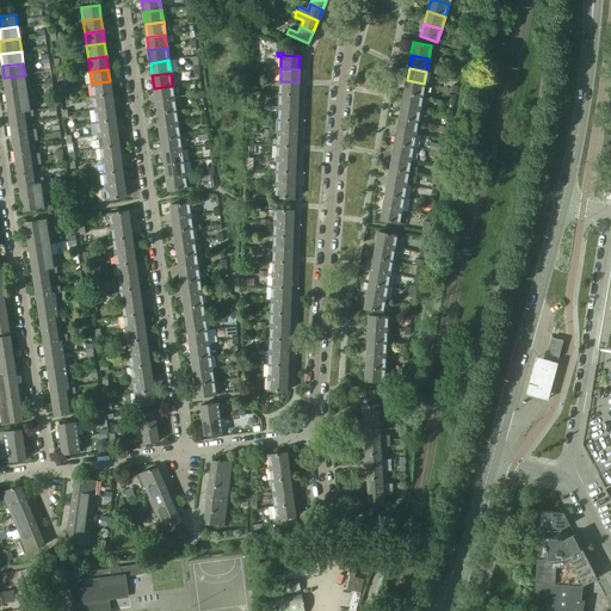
[(25,75),(4,78),(6,90),(26,87),(25,75)]
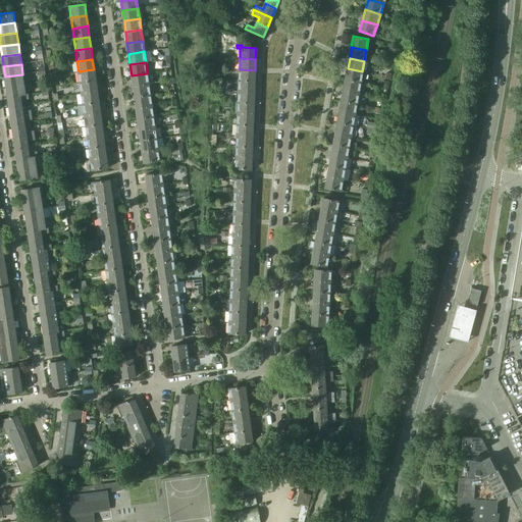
[(362,71),(348,68),(346,80),(361,83),(362,71)]
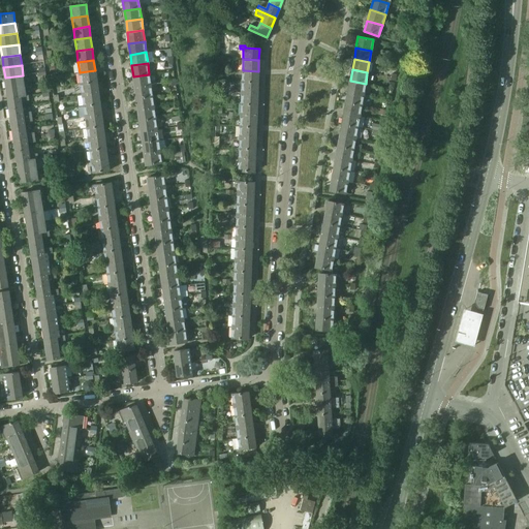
[(95,70),(80,72),(81,84),(96,82),(95,70)]
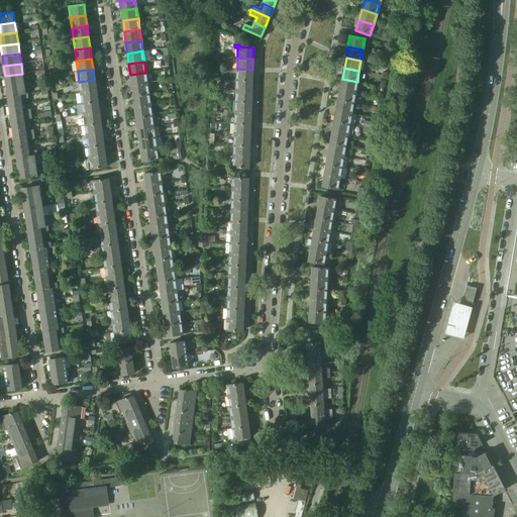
[(252,70),(237,69),(236,80),(251,81),(252,70)]
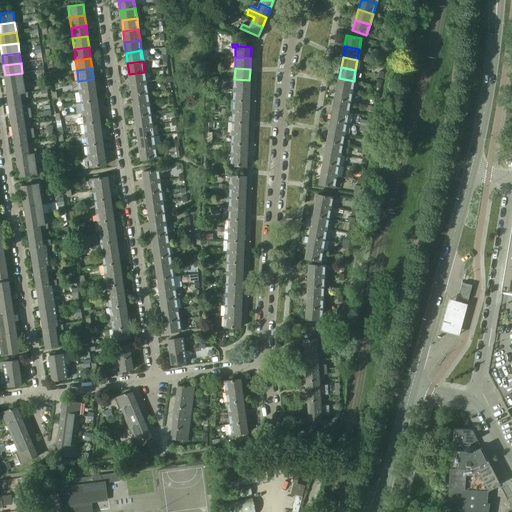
[(144,72),(129,74),(130,85),(145,83),(144,72)]
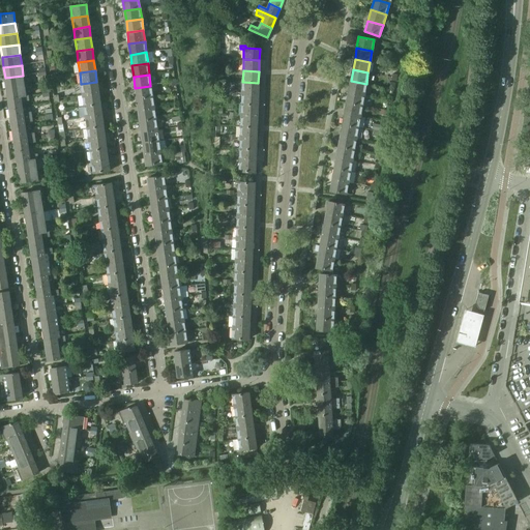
[(23,76),(5,78),(6,88),(25,86),(23,76)]
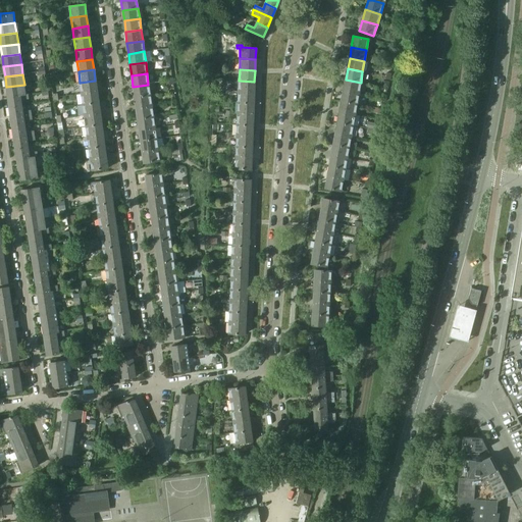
[(361,83),(346,80),(344,91),(359,93),(361,83)]
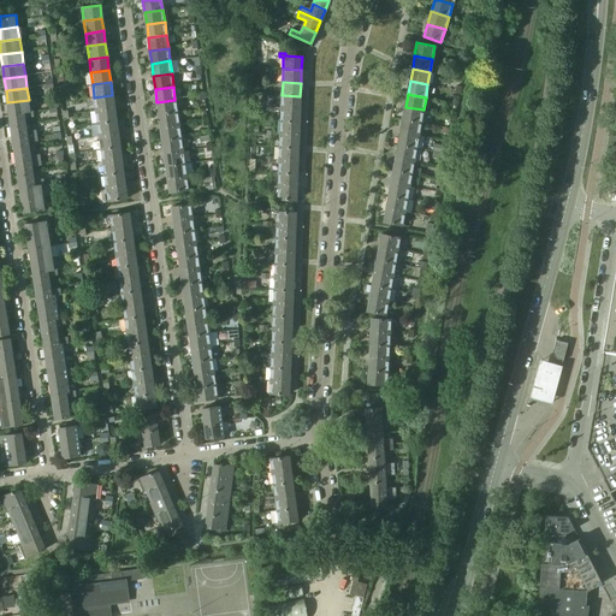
[(112,95),(94,98),(96,111),(114,108),(112,95)]
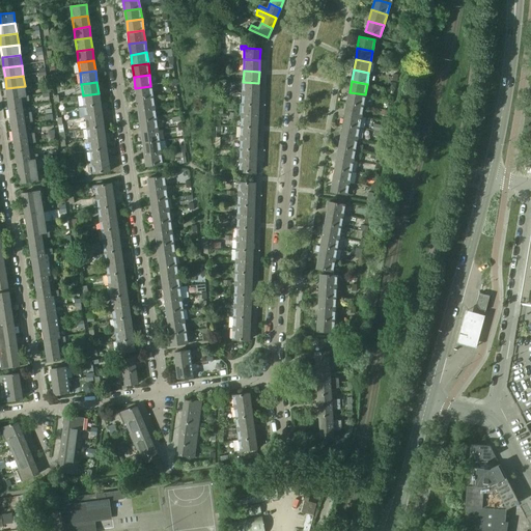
[(258,83),(243,82),(243,93),(258,93),(258,83)]
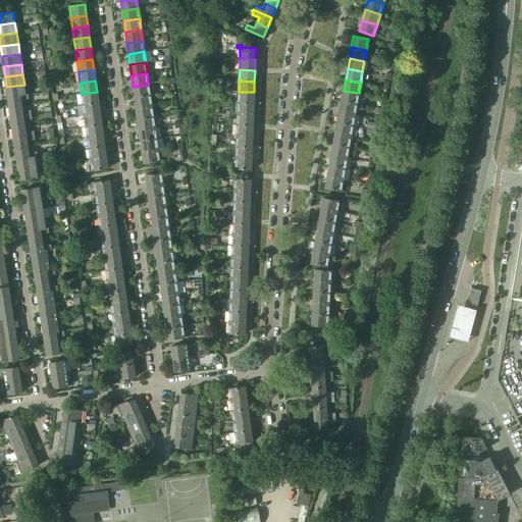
[(24,85),(6,87),(8,98),(25,95),(25,94),(24,85)]
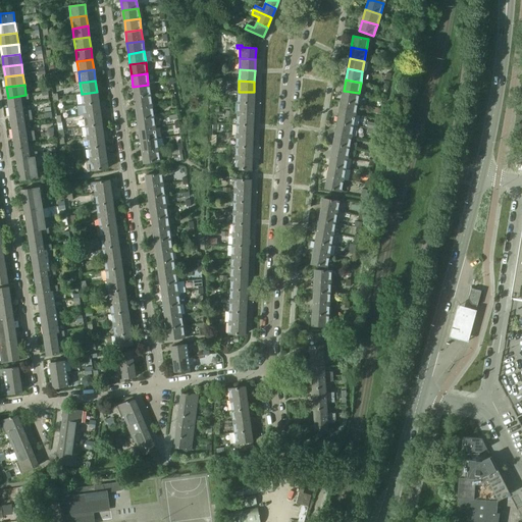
[(148,85),(133,87),(135,97),(150,95),(148,85)]
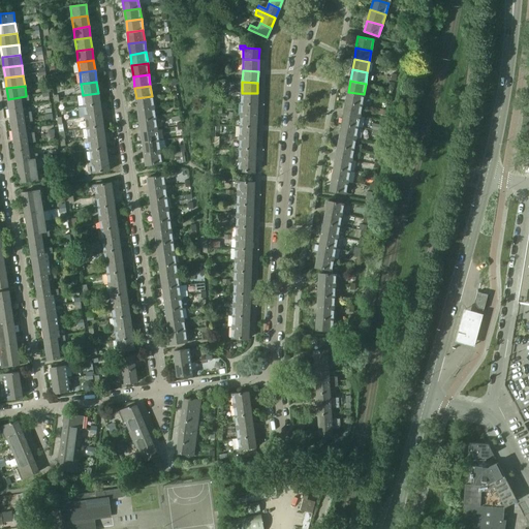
[(364,94),(348,92),(346,102),(362,105),(364,94)]
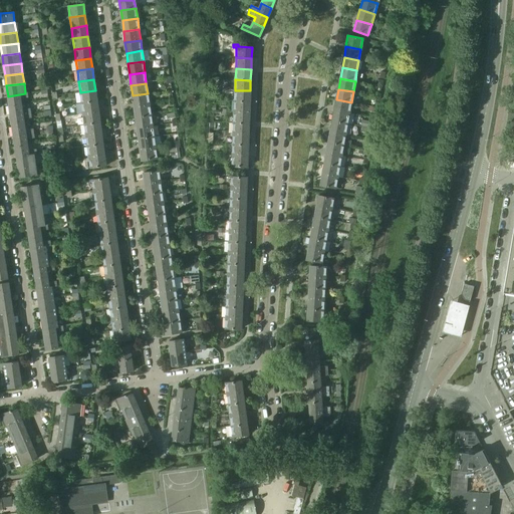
[(95,90),(80,92),(81,102),(96,100),(95,90)]
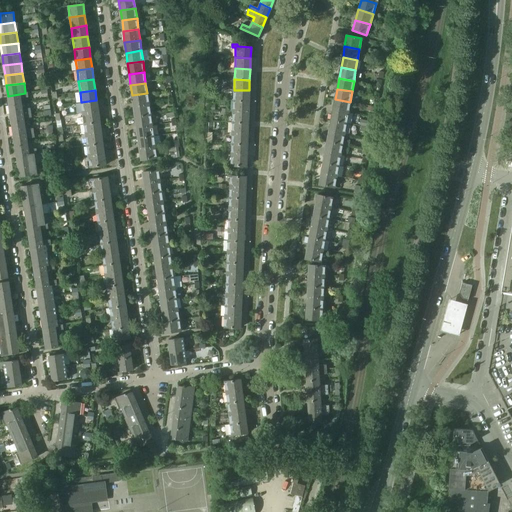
[(249,90),(234,90),(233,101),(248,101),(249,90)]
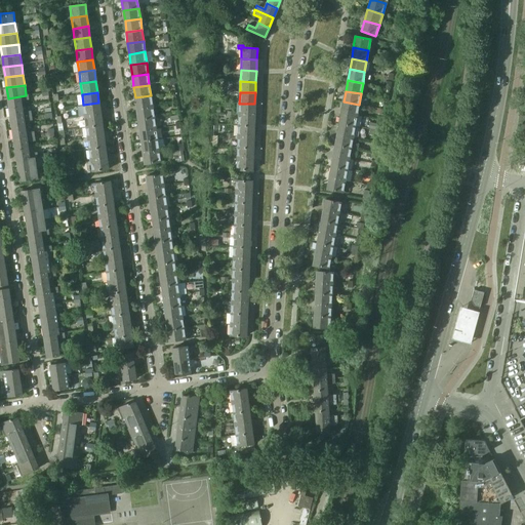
[(26,95),(8,98),(9,109),(22,107),(21,101),(29,99),(28,94),(26,94),(26,95)]
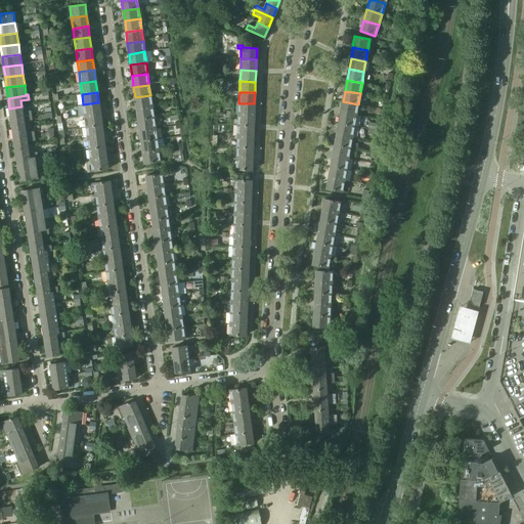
[(150,95),(135,97),(136,108),(151,106),(150,95)]
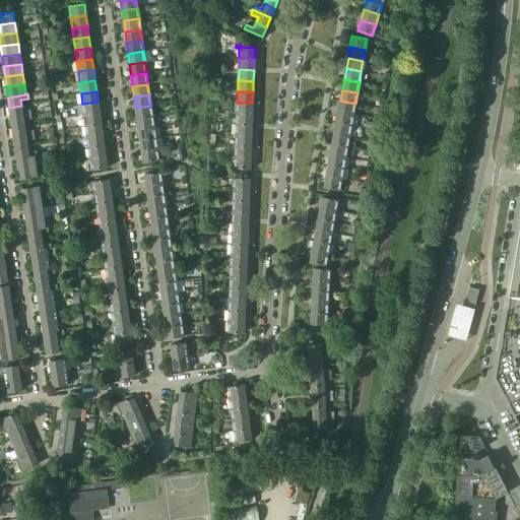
[(355,104),(340,101),(338,112),(353,115),(355,104)]
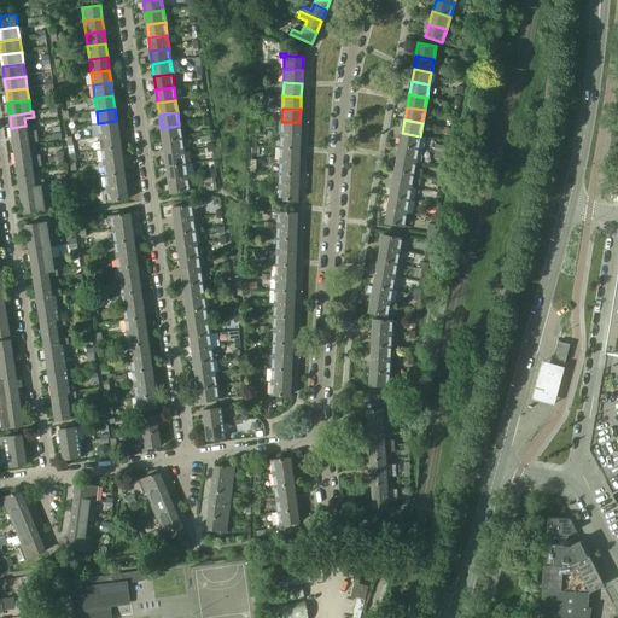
[(116,121),(98,123),(100,136),(118,134),(116,121)]
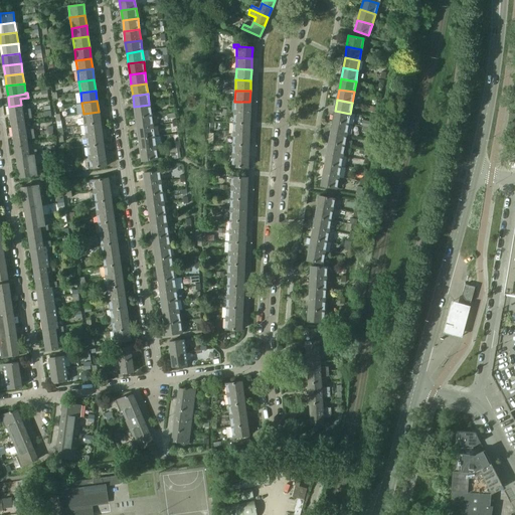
[(249,102),(234,102),(234,112),(249,113),(249,102)]
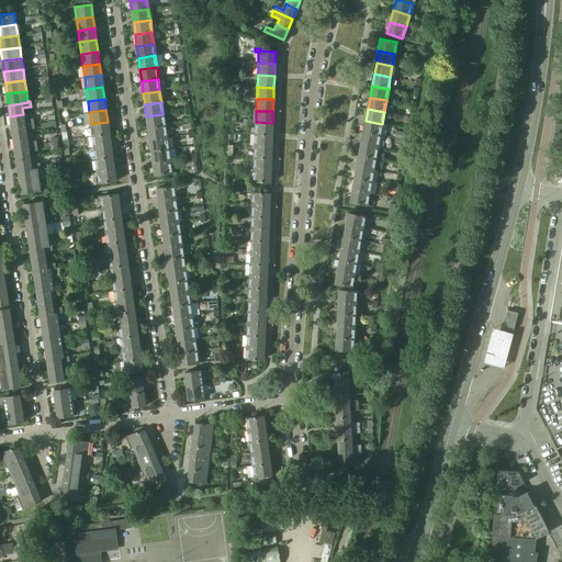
[(33,124),(33,119),(24,121),(23,114),(10,116),(12,127),(33,124)]
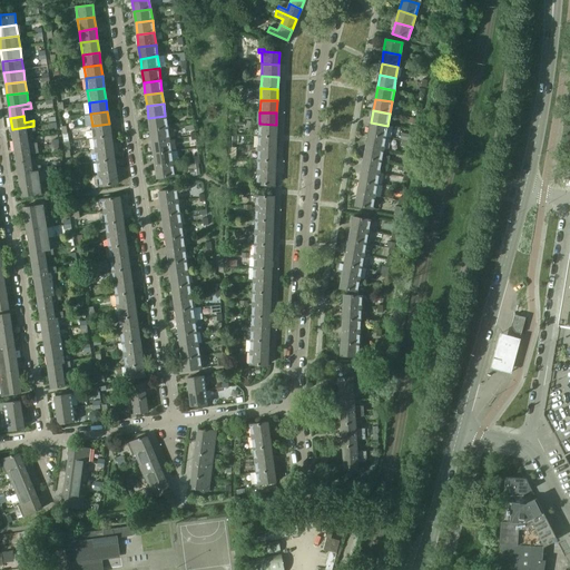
[(165,116),(148,118),(150,130),(167,128),(165,116)]
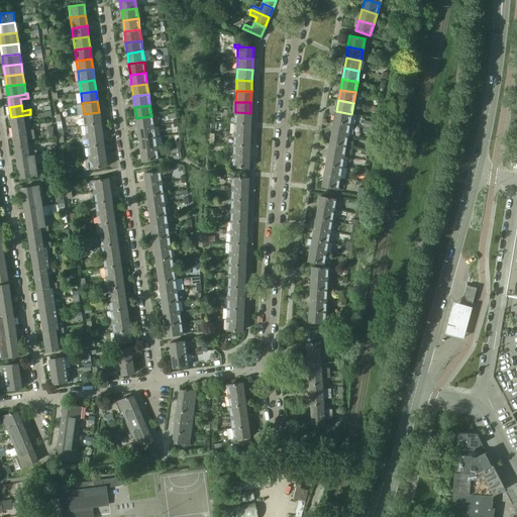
[(351,114),(336,111),(334,121),(349,124),(351,114)]
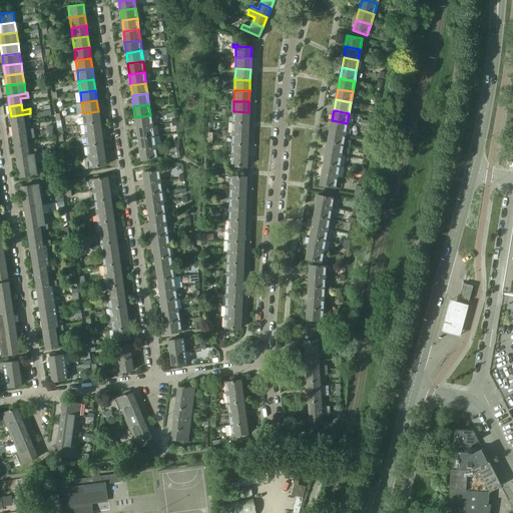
[(98,111),(83,113),(84,124),(99,122),(98,111)]
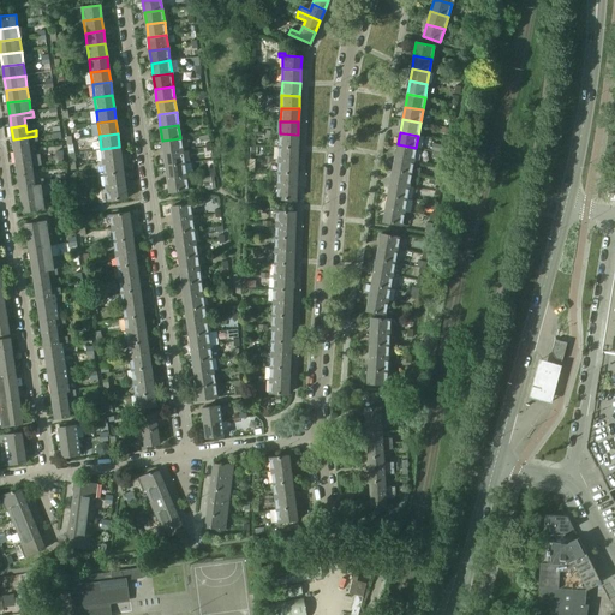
[(298,135),(280,133),(279,147),(298,148),(298,135)]
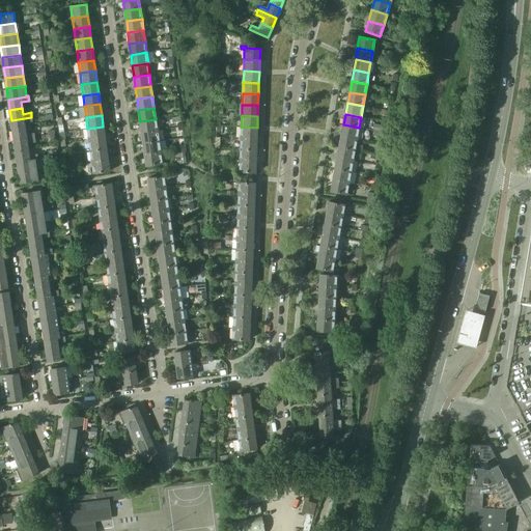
[(25,129),(24,122),(32,121),(31,117),(11,120),(12,131),(25,129)]
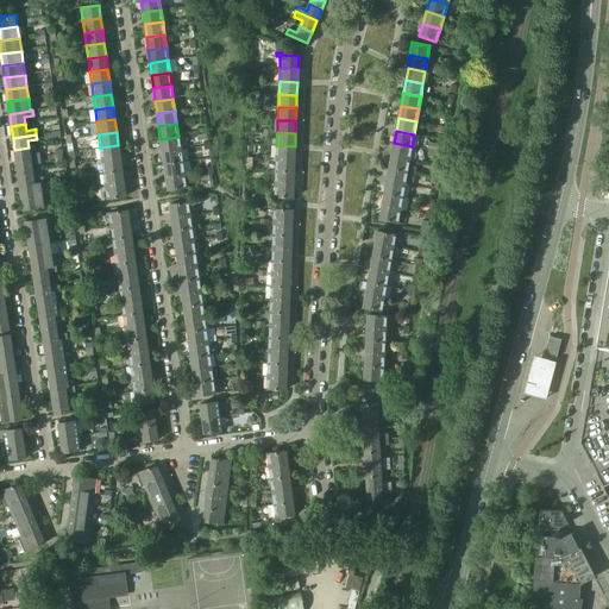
[(179,137),(161,139),(162,151),(180,149),(179,137)]
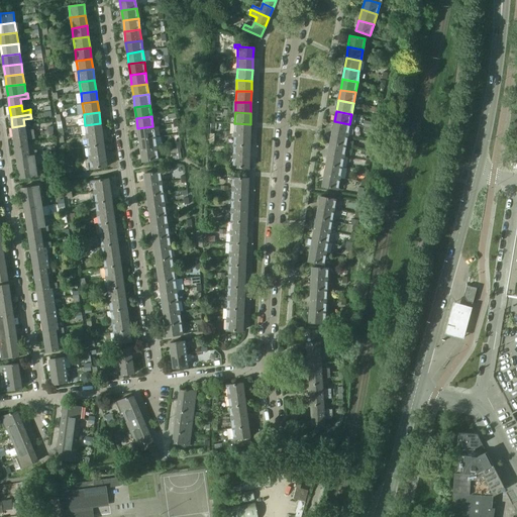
[(349,124),(334,121),(332,132),(347,135),(349,124)]
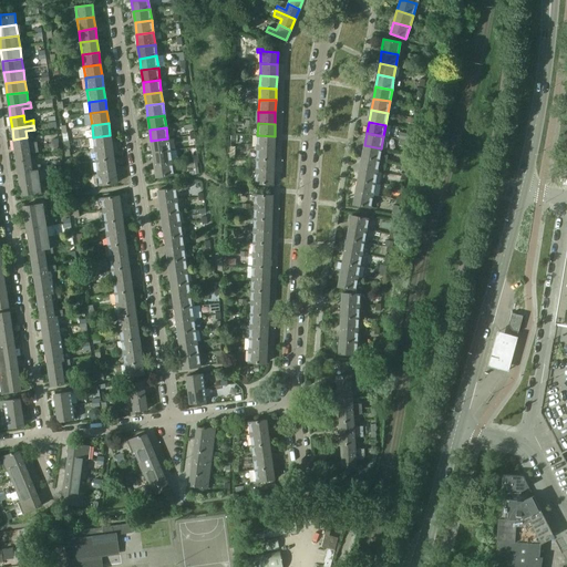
[(110,135),(93,137),(95,150),(112,146),(110,135)]
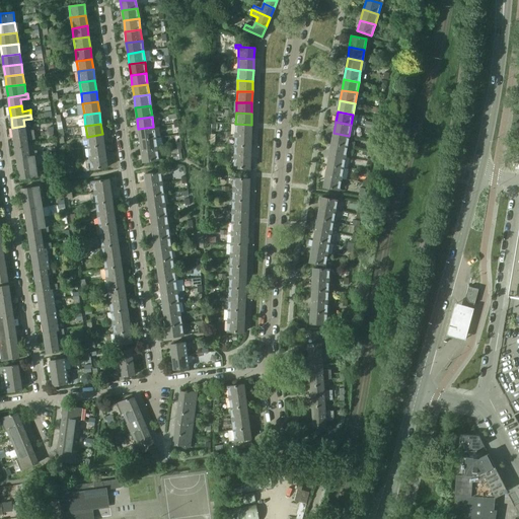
[(251,125),(235,124),(235,135),(250,136),(251,125)]
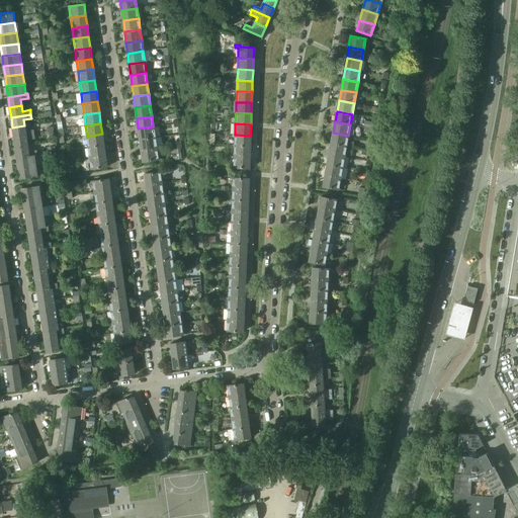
[(24,125),(12,127),(14,138),(33,135),(33,130),(25,132),(24,125)]
